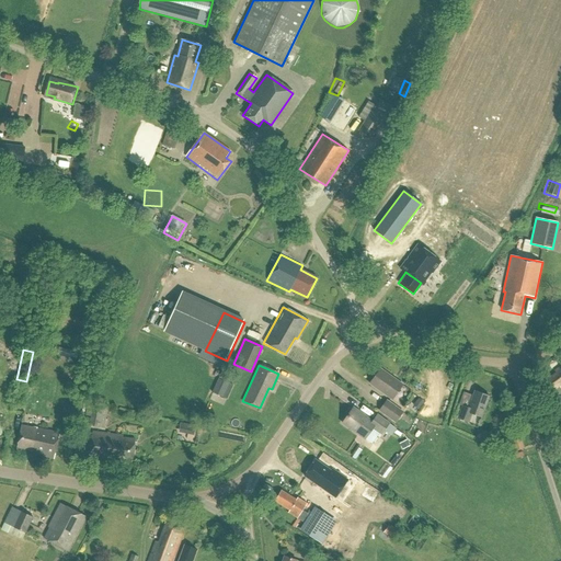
[(560,367),(554,373),(557,375),(541,387),(553,401),(560,395),(560,367)]
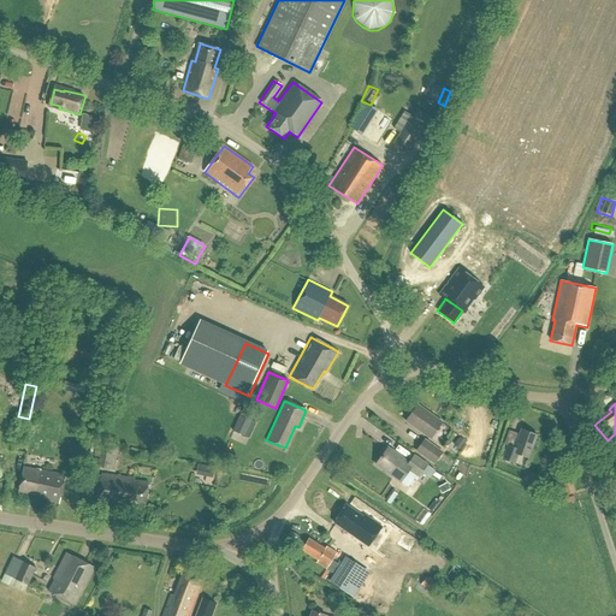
[(431,439),(443,424),(419,406),(407,422),(431,439)]
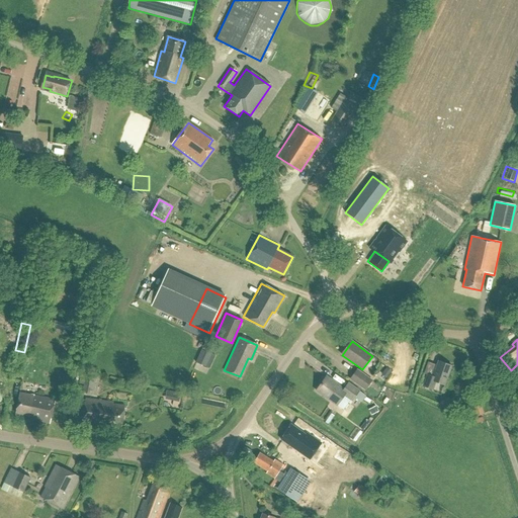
[(195,362),(205,367),(211,354),(201,349),(195,362)]
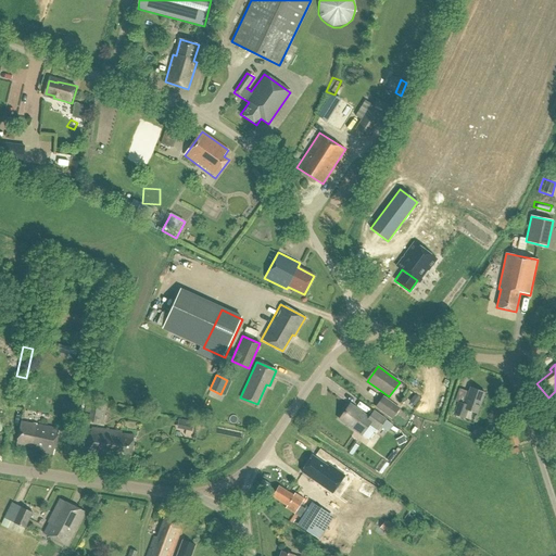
[(484,394),(470,389),(464,405),(459,403),(454,416),(464,419),(467,412),(477,415),(484,394)]
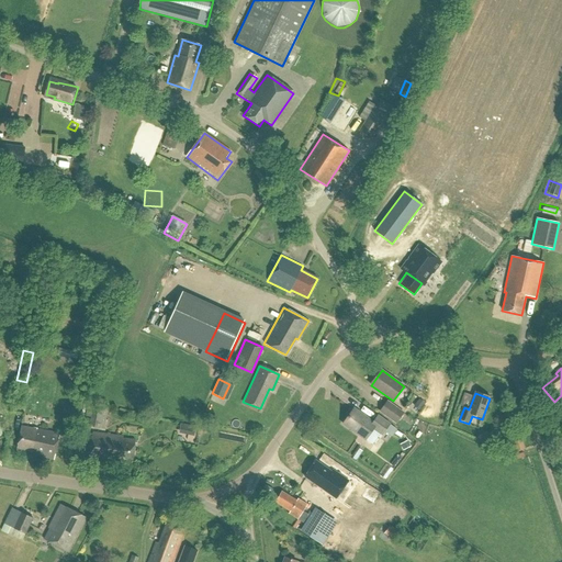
[(419,400),(414,405),(419,409),(425,404),(419,400)]
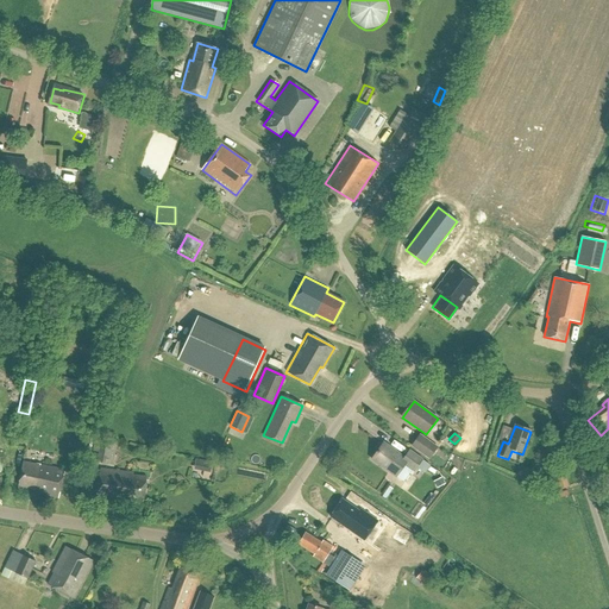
[(410,446),(429,459),(438,447),(420,434),(410,446)]
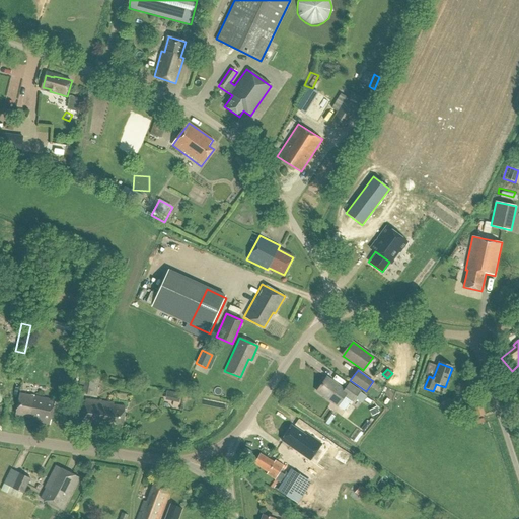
[(96,396),(100,376),(86,374),(83,393),(96,396)]
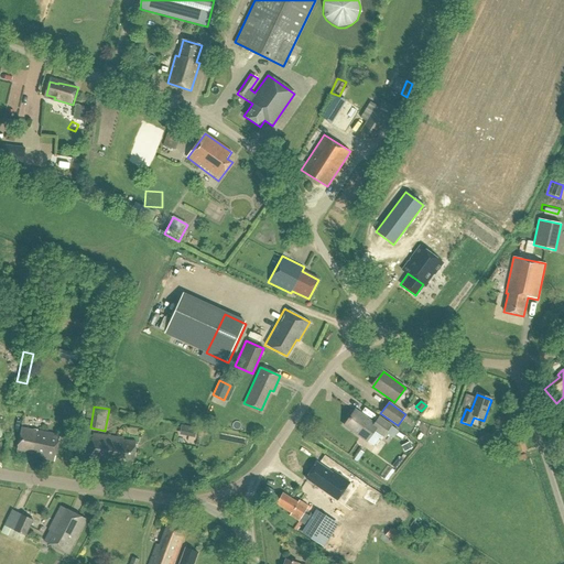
[(375,424),(366,418),(355,410),(344,426),(367,442),(375,431),(383,436),(386,433),(393,438),(398,431),(379,418),(375,424)]
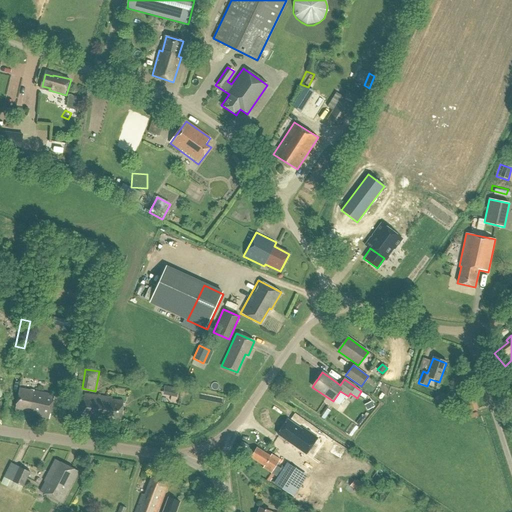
[(207,387),(215,389),(217,379),(209,378),(207,387)]
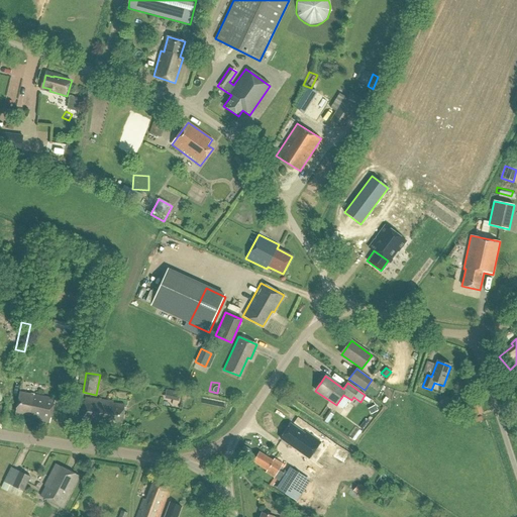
[(50,423),(56,400),(20,392),(16,412),(28,414),(27,417),(50,423)]
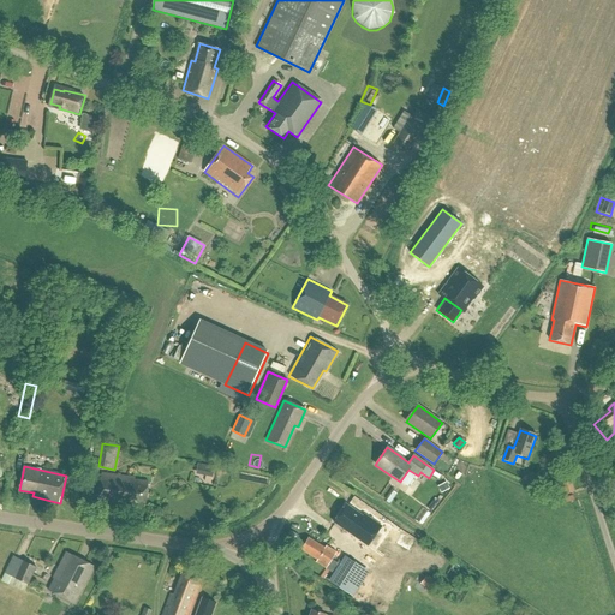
[(567,472),(557,475),(563,495),(573,491),(567,472)]
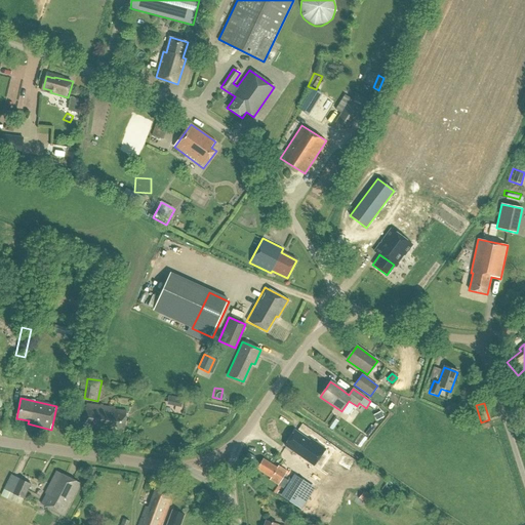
[(124,433),(127,412),(116,411),(116,409),(88,404),(83,429),(105,433),(105,430),(124,433)]
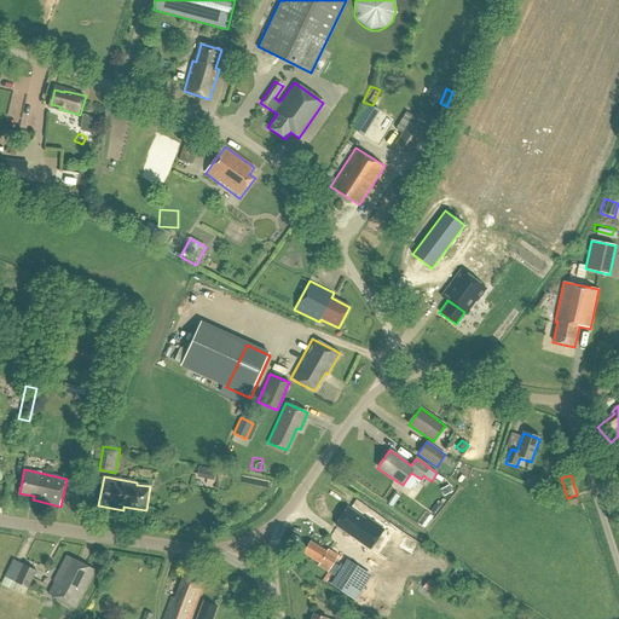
[(450,486),(441,490),(445,497),(453,492),(450,486)]
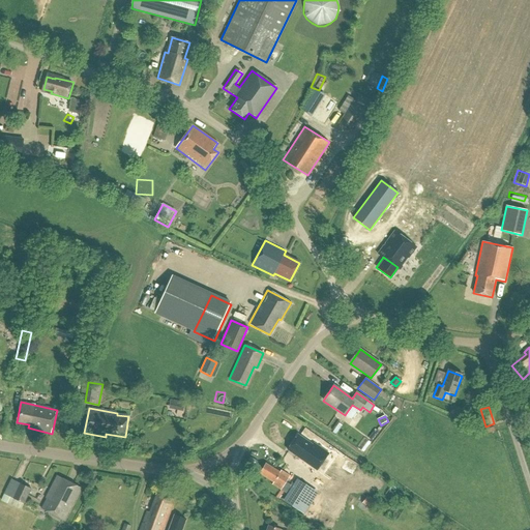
[(333,432),(336,434),(347,419),(344,417),(333,432)]
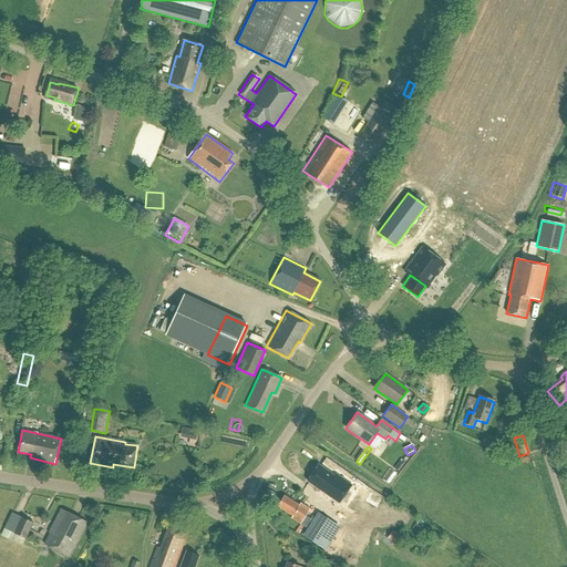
[(331,497),(340,484),(333,478),(334,475),(319,464),(307,481),(331,497)]
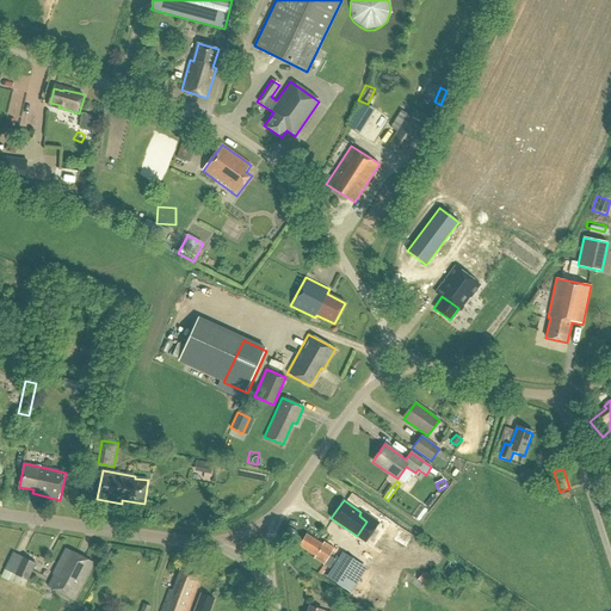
[(421,506),(413,517),(419,520),(427,510),(421,506)]
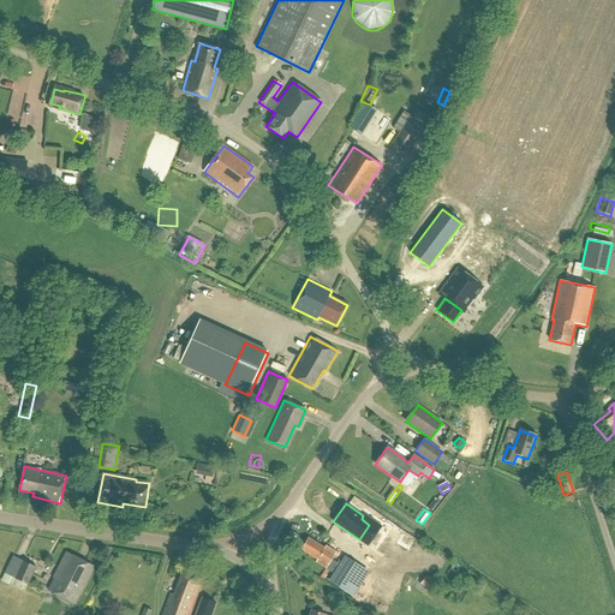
[(326,568),(336,551),(326,547),(324,548),(308,539),(300,550),(317,560),(315,562),(326,568)]
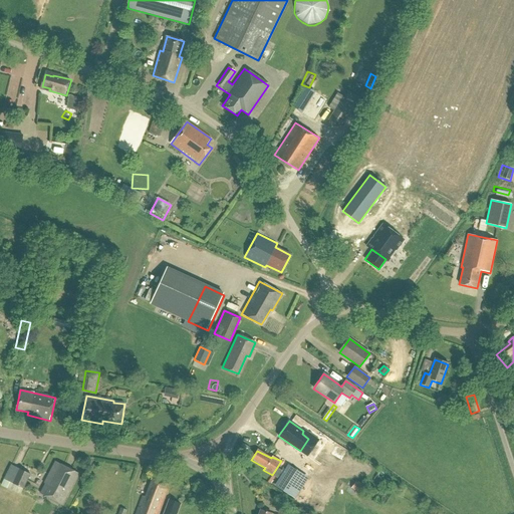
[(62,505),(78,474),(55,462),(39,493),(62,505)]
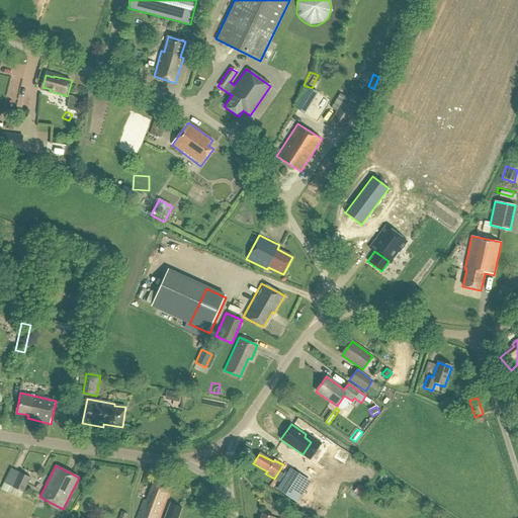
[(4,482),(24,492),(31,477),(11,466),(4,482)]
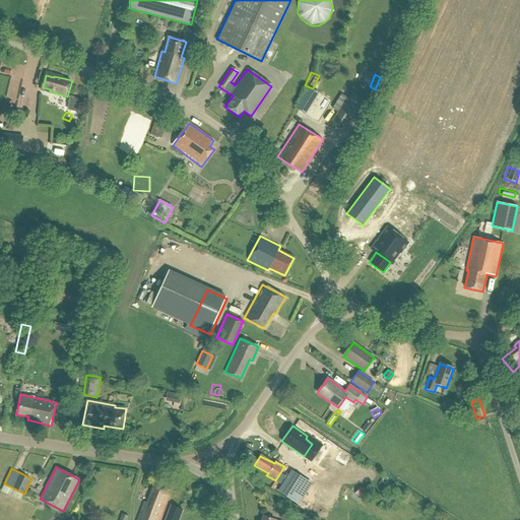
[(313,482),(290,469),(277,491),(300,505),(313,482)]
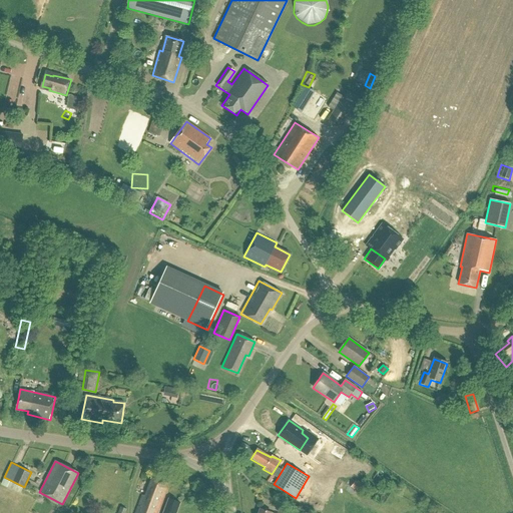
[(157,512),(169,484),(152,477),(146,494),(143,493),(134,512),(157,512)]
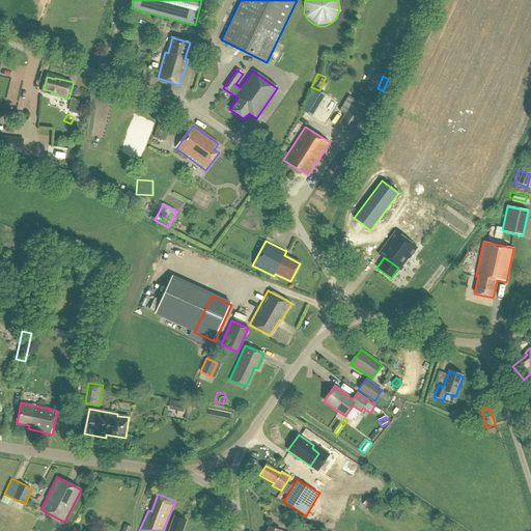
[(145,506),(147,496),(140,495),(139,505),(145,506)]
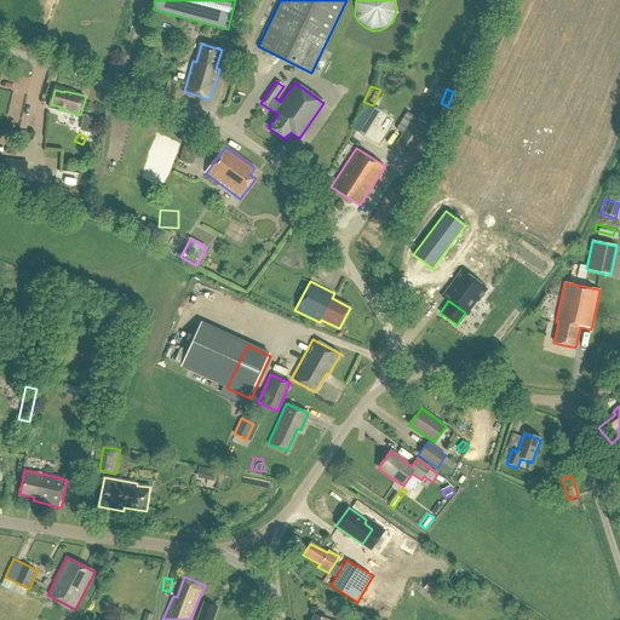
[(53,603),(47,616),(55,619),(57,619),(64,608),(53,603)]
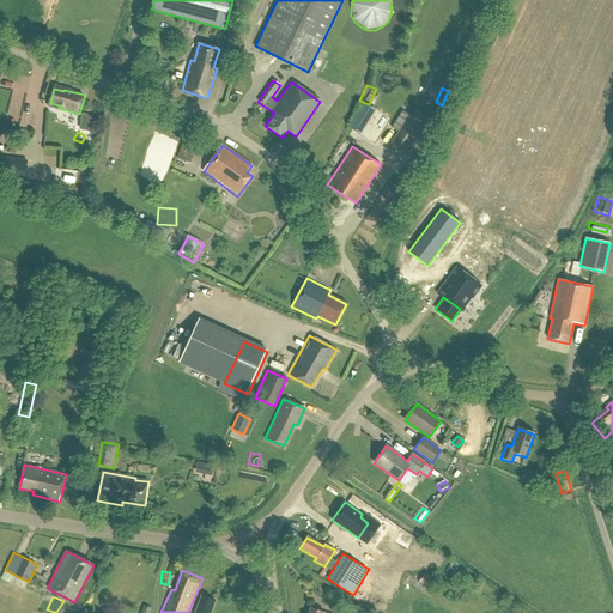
[(211,612),(216,601),(202,596),(195,612),(211,612)]
